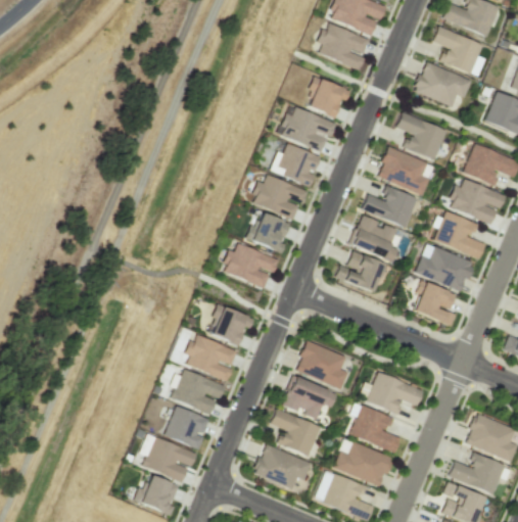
[(386,6),(368,0),(335,0),(328,19),(371,36),(377,19),(380,21),(386,6)]
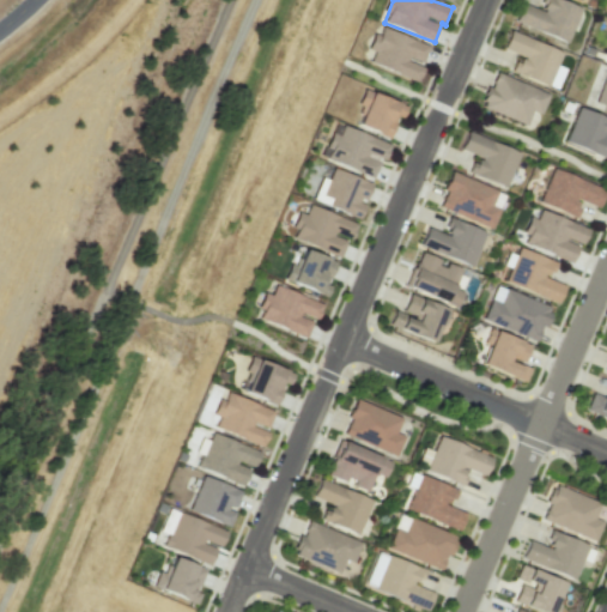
[(584,8),(562,0),(548,0),(545,12),(524,4),(517,23),(570,44),(584,8)]
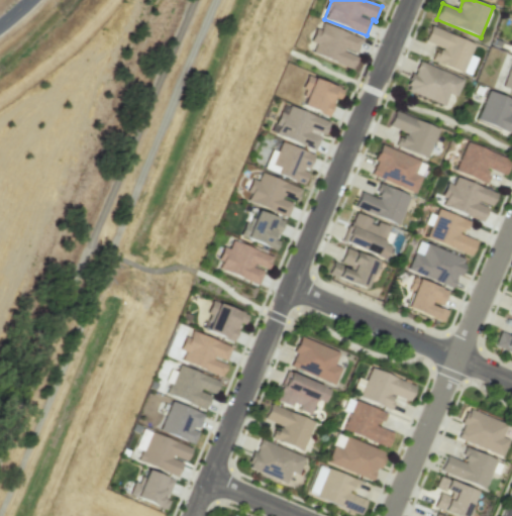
[(355,70),(361,56),(359,55),(365,38),(322,23),(315,43),(318,44),(315,55),(355,70)]
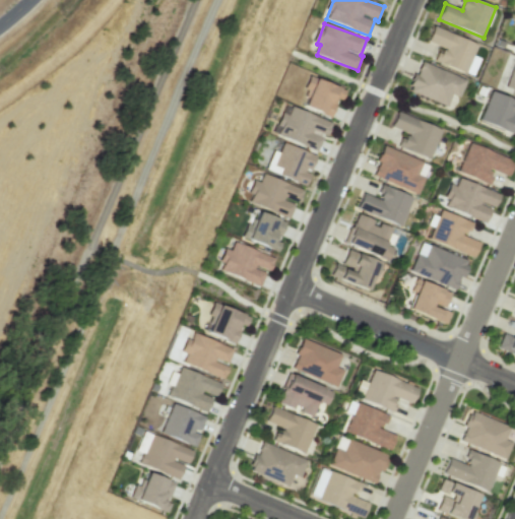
[(437,62),(468,74),(480,45),(436,26),(430,42),(443,48),(437,62)]
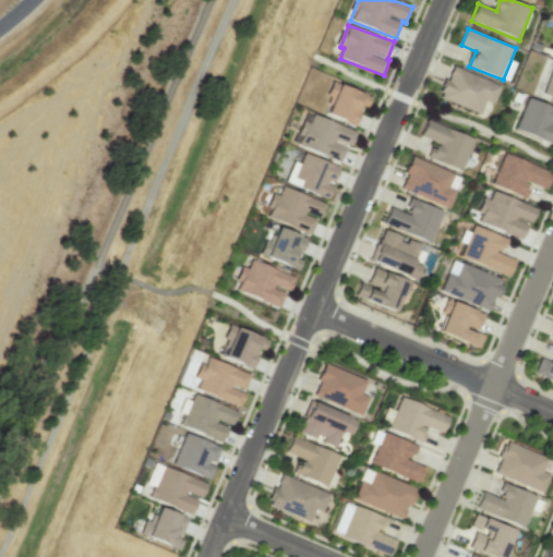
[(442,98),(487,116),(491,105),(495,106),(504,86),(454,67),(442,98)]
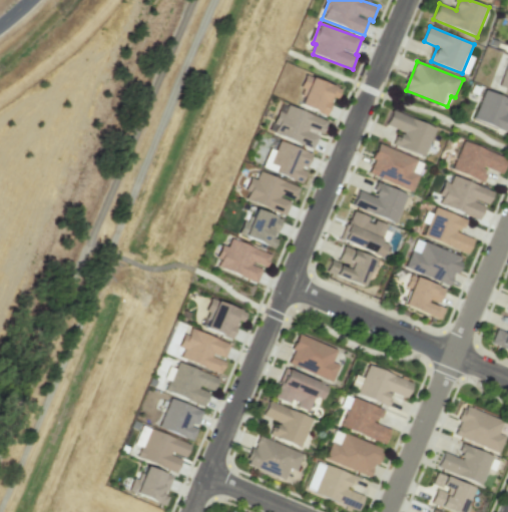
[(328,116),(336,98),(340,99),(344,90),(308,75),(303,88),(308,91),(302,105),(328,116)]
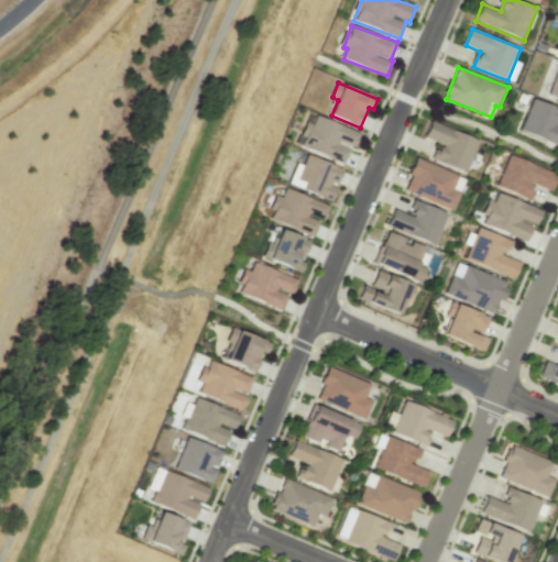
[(557,108),(535,99),(523,132),(557,145),(557,108)]
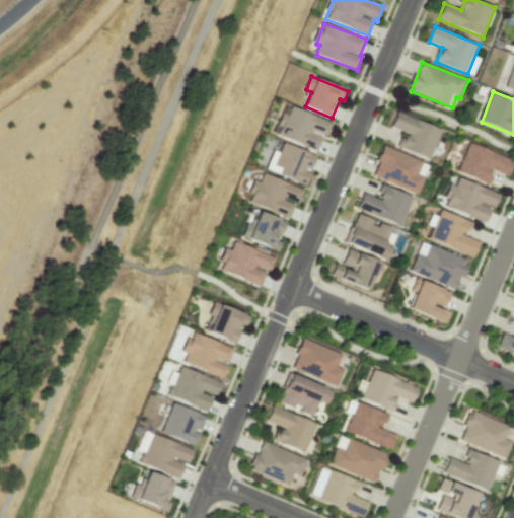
[(334,123),(287,105),(277,135),(319,151),(325,136),(328,137),(334,123)]
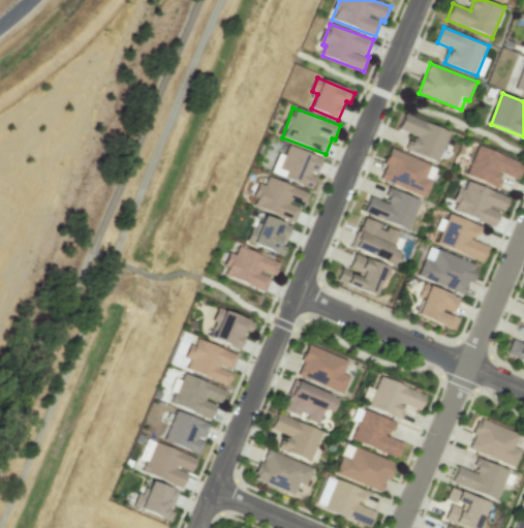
[(452,132),(406,115),(400,129),(414,135),(408,150),(439,163),(452,132)]
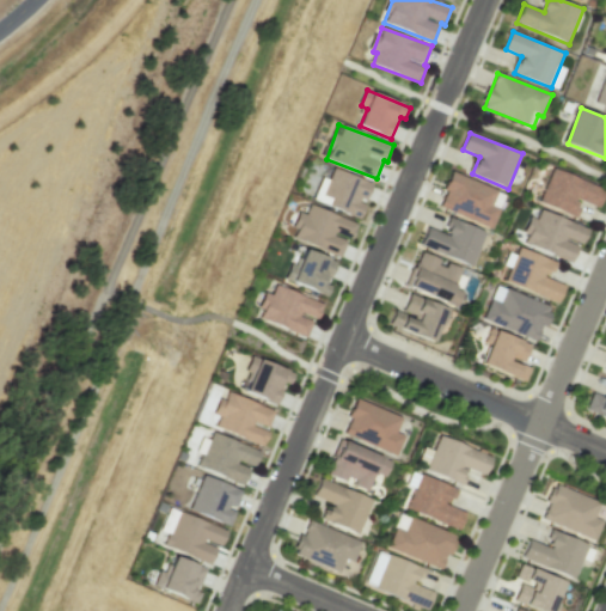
[(579,218),(583,202),(600,208),(605,196),(605,189),(555,170),(542,203),(579,218)]
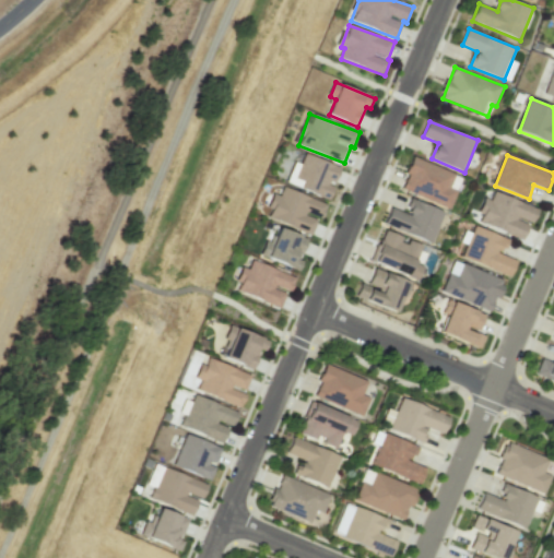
[(290,186),(332,198),(337,185),(342,166),(306,156),(304,165),(296,163),(290,186)]
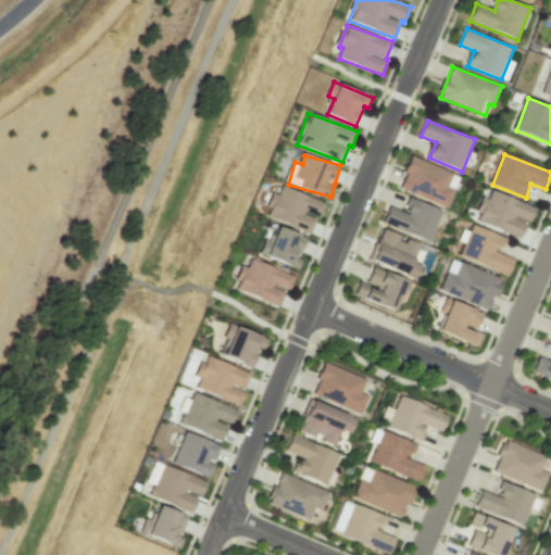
[(450,207),(462,176),(413,158),(401,189),(450,207)]
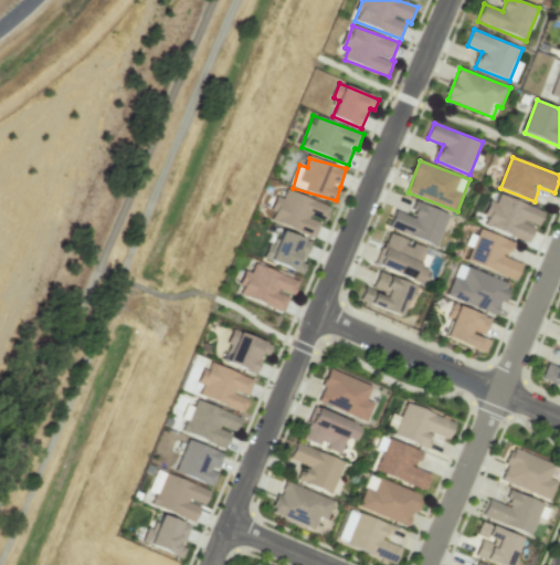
[(333,207),(288,190),(285,199),(280,197),(271,220),(317,238),(324,221),(327,222),(333,207)]
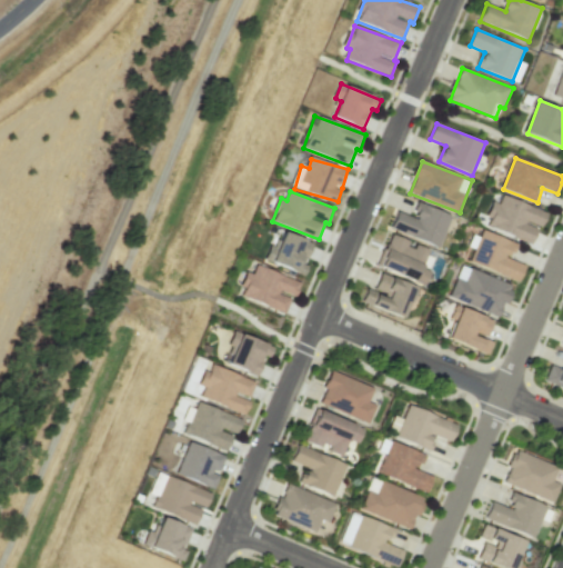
[(533,245),(540,227),(543,229),(549,212),(504,197),(502,205),(495,202),(486,228),(533,245)]
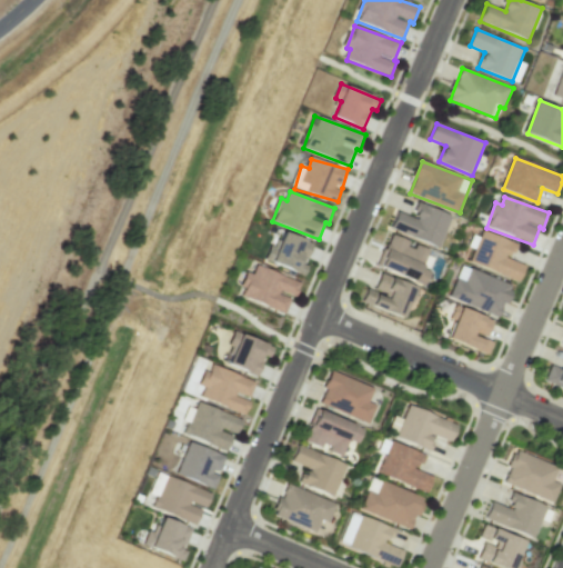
[(454,217),(421,203),(415,218),(399,211),(392,229),(442,248),(454,217)]
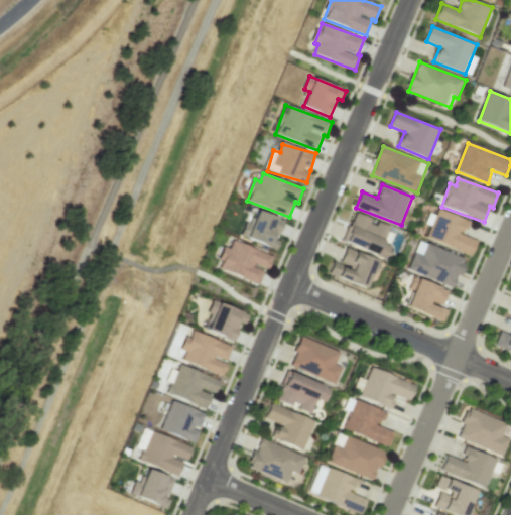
[(473,255),(478,240),(466,237),(471,220),(439,210),(429,241),(473,255)]
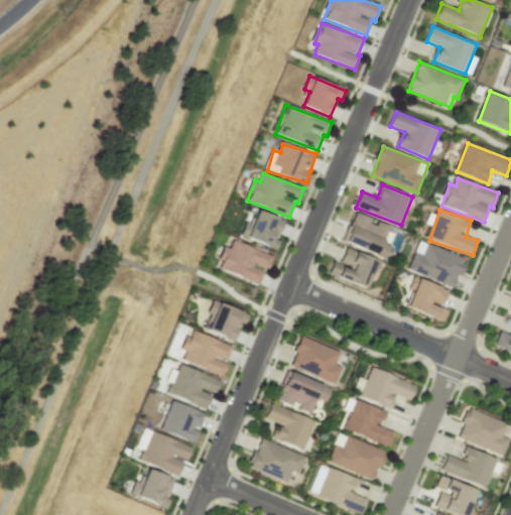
[(275,250),(286,222),(258,211),(253,225),(247,223),(242,237),(275,250)]
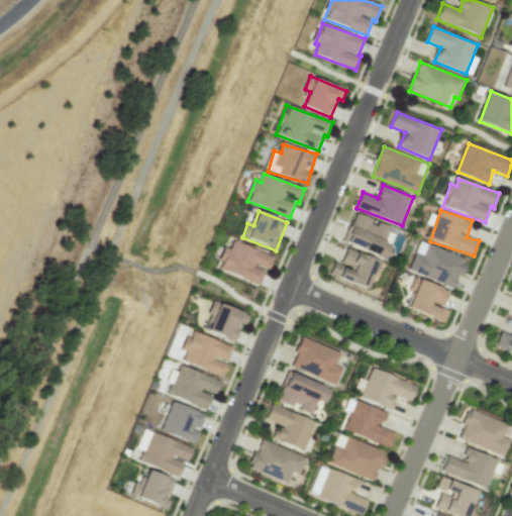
[(344,241),(388,260),(394,246),(386,243),(392,227),(380,222),(379,223),(356,214),(344,241)]
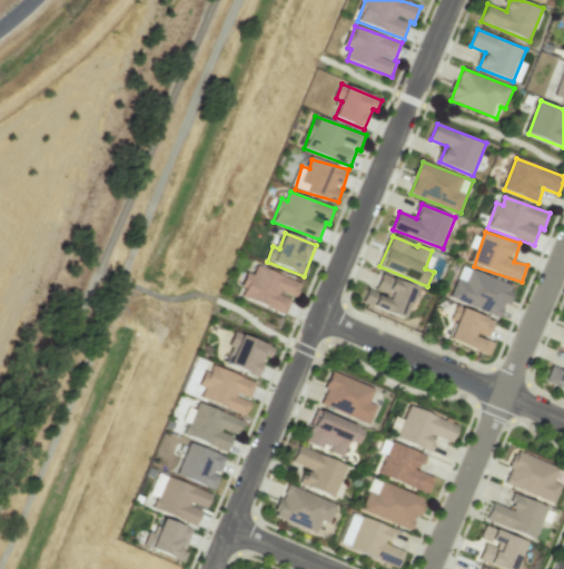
[(240,296),(287,314),(294,297),(297,298),(303,284),(259,266),(255,275),(249,273),(240,296)]
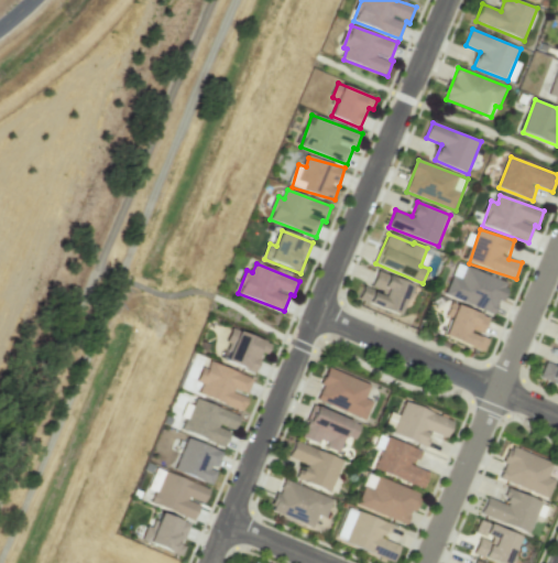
[(448,295),(498,315),(510,282),(468,267),(466,272),(458,269),(448,295)]
